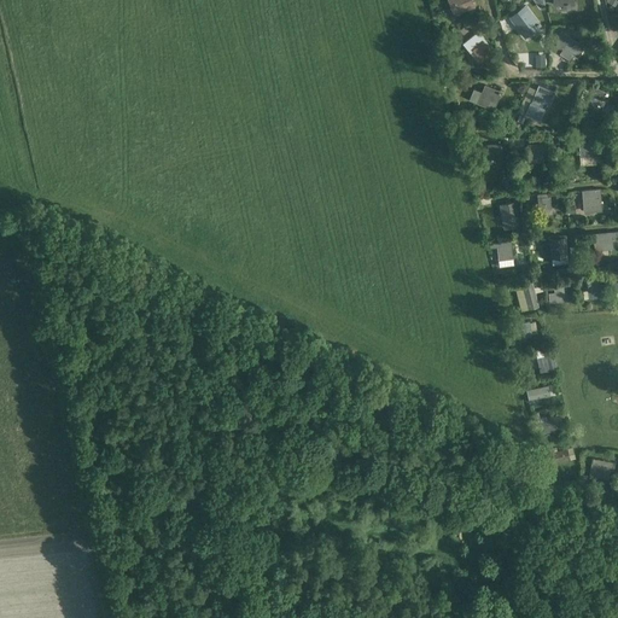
[(448,0),(455,16),(476,7),(472,0),(448,0)]
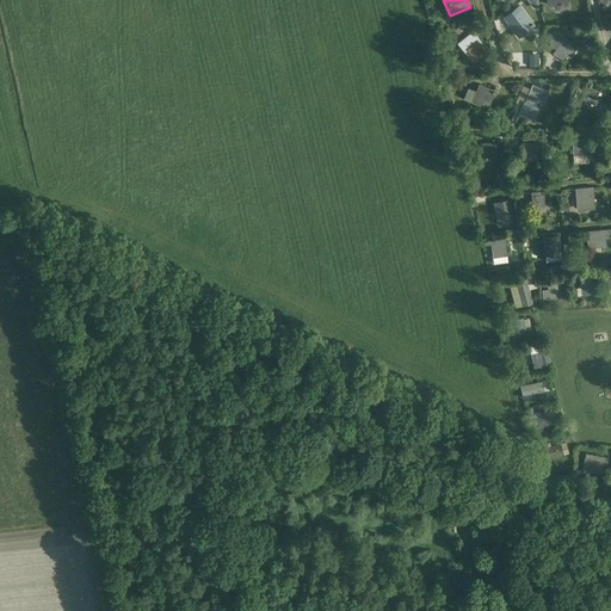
[(507,8),(499,16),(504,20),(511,14),(507,8)]
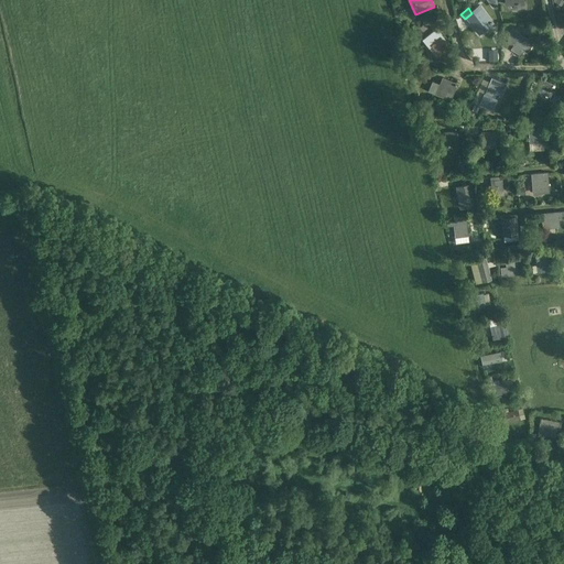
[(483,10),(469,21),(476,29),(483,24),(485,28),(491,22),(483,10)]
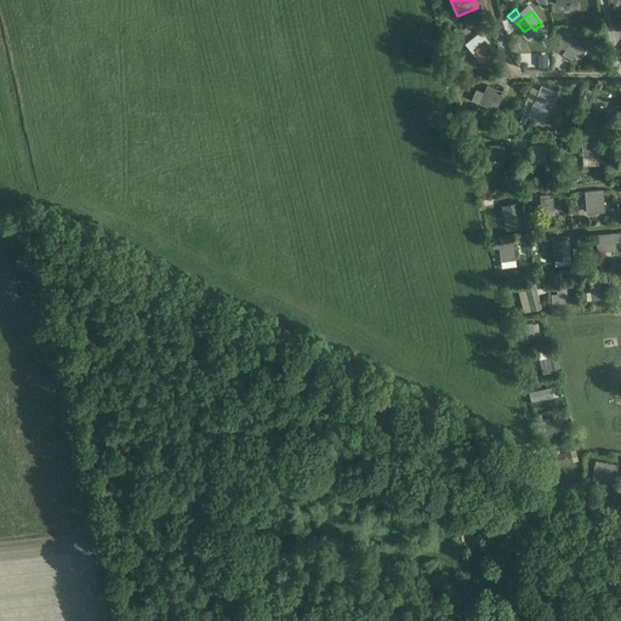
[(496,51),(491,45),(480,32),(466,44),(472,52),(474,50),(484,61),(496,51)]
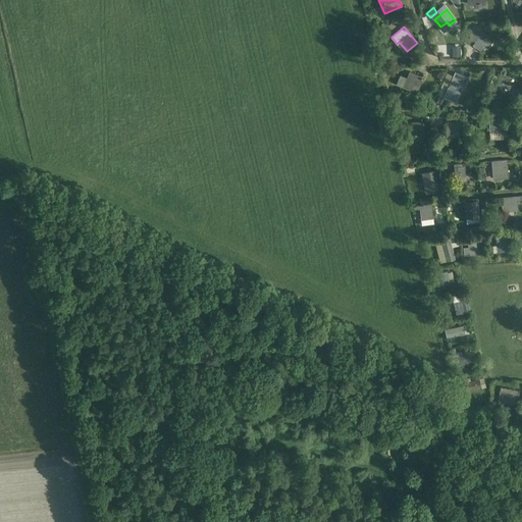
[(483,47),(485,43),(489,46),(493,40),(481,32),(482,32),(476,29),(470,28),(470,41),(476,41),(473,46),(481,50),(483,47)]
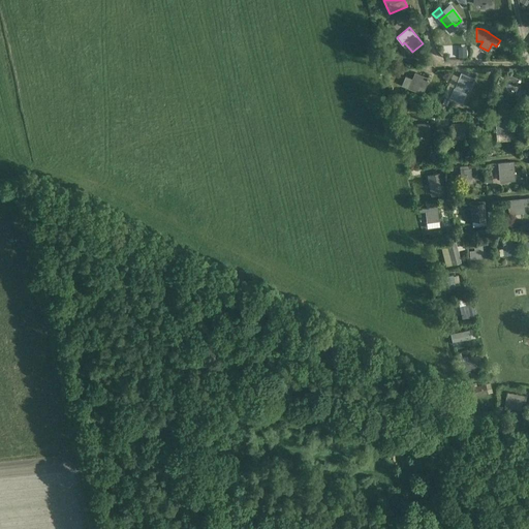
[(454,58),(467,57),(467,47),(454,48),(454,58)]
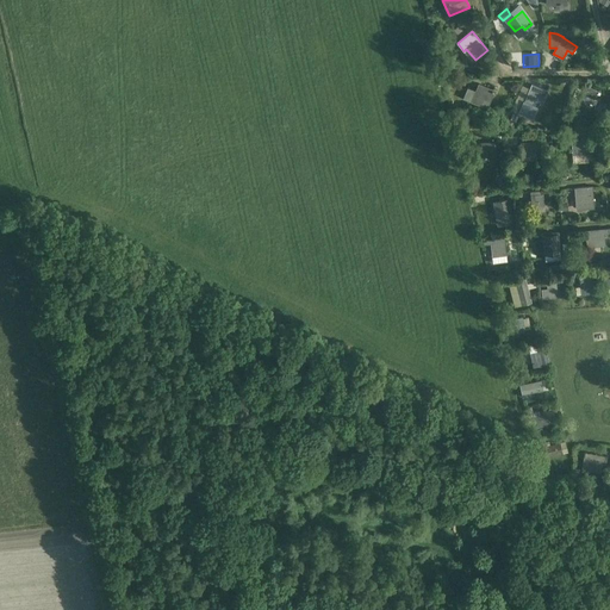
[(495,89),(479,83),(475,91),(467,88),(464,99),(487,109),(495,89)]
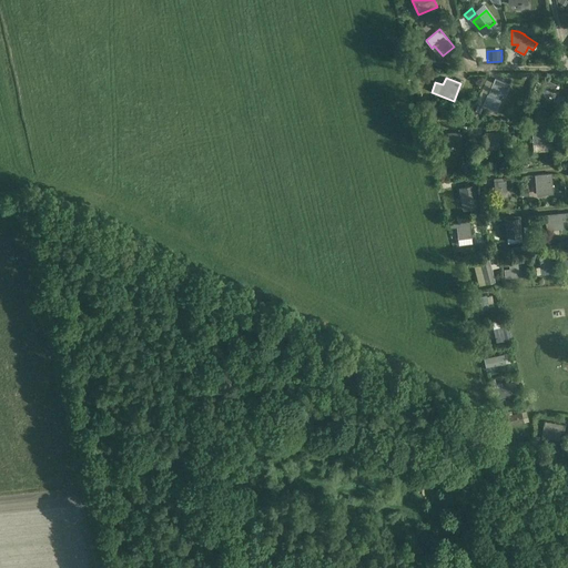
[(496,79),(488,94),(484,105),(496,110),(500,100),(498,99),(499,94),(501,90),(506,92),(509,85),(496,79)]
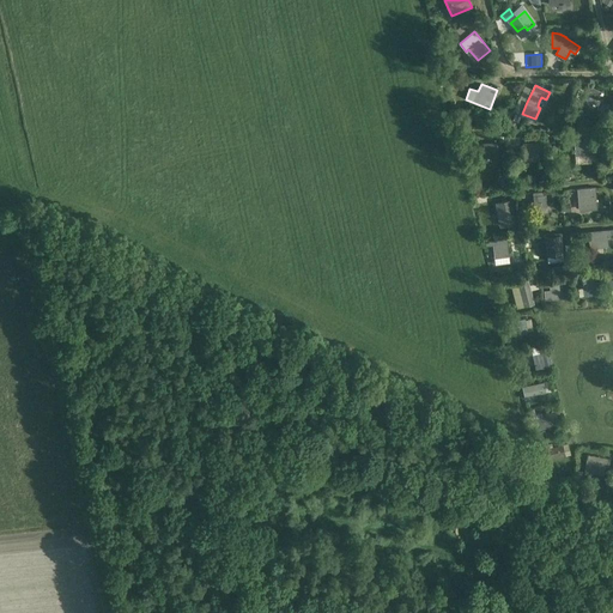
[(588,86),(580,103),(590,108),(594,98),(600,101),(602,92),(588,86)]
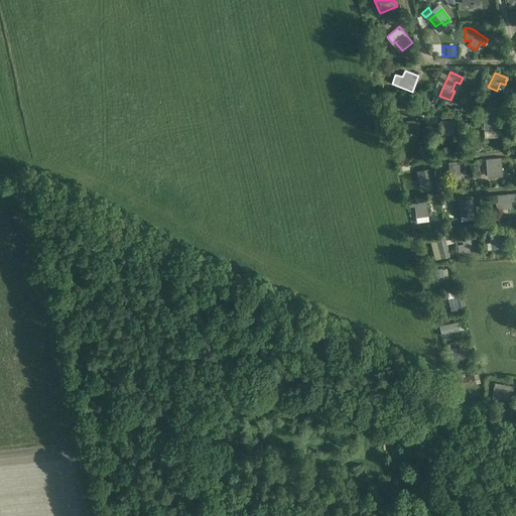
[(497,118),(484,119),(485,132),(498,132),(497,118)]
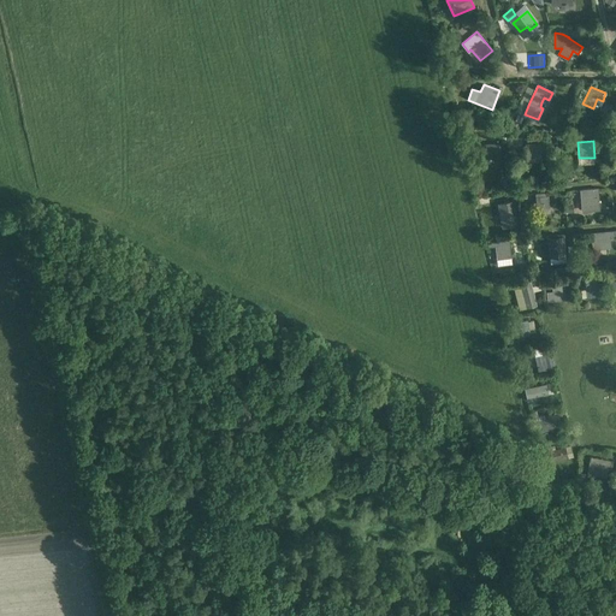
[(486,152),(475,152),(477,164),(490,164),(490,159),(502,159),(501,143),(485,144),(486,152)]
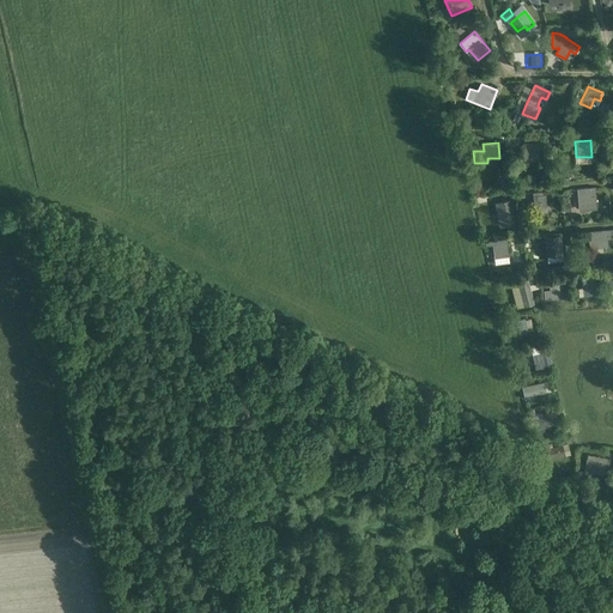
[(539,143),(523,143),(523,161),(540,161),(539,143)]
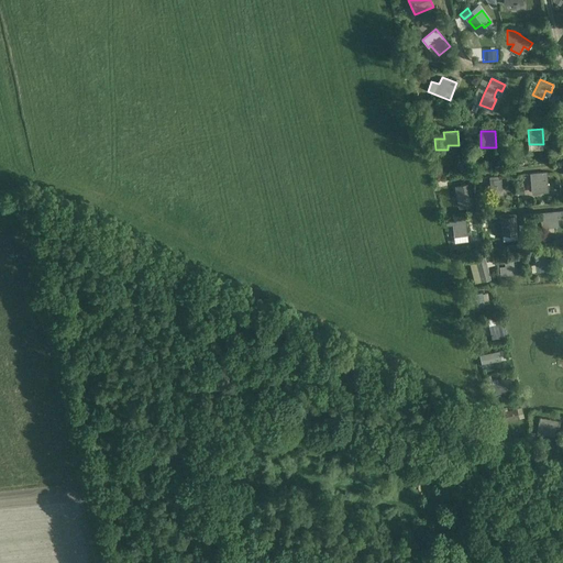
[(517,161),(530,158),(528,147),(515,151),(517,161)]
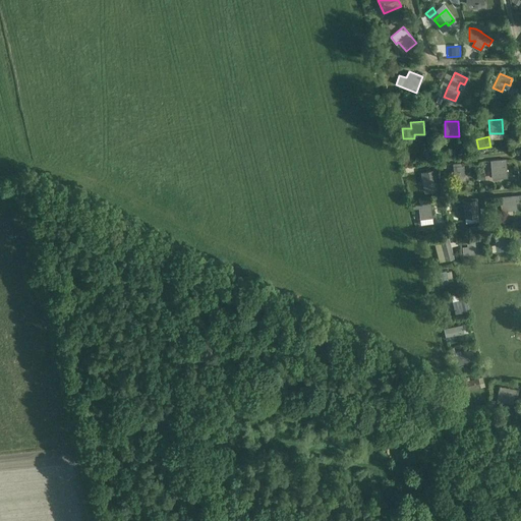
[(508,172),(506,160),(490,161),(491,174),(493,179),(508,178),(508,172)]
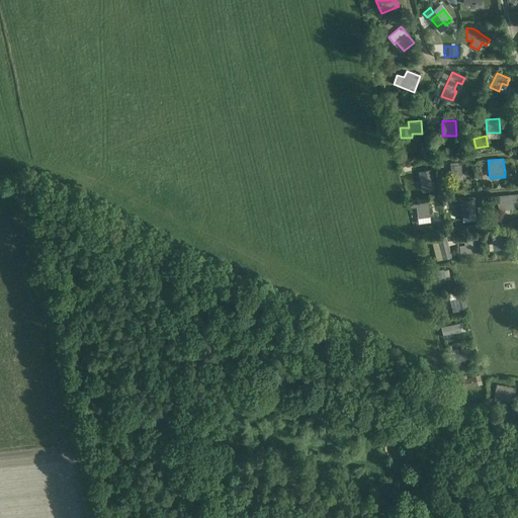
[(451,169),(446,170),(447,175),(451,174),(452,176),(452,179),(463,178),(462,176),(461,165),(459,165),(459,162),(450,163),(451,169)]
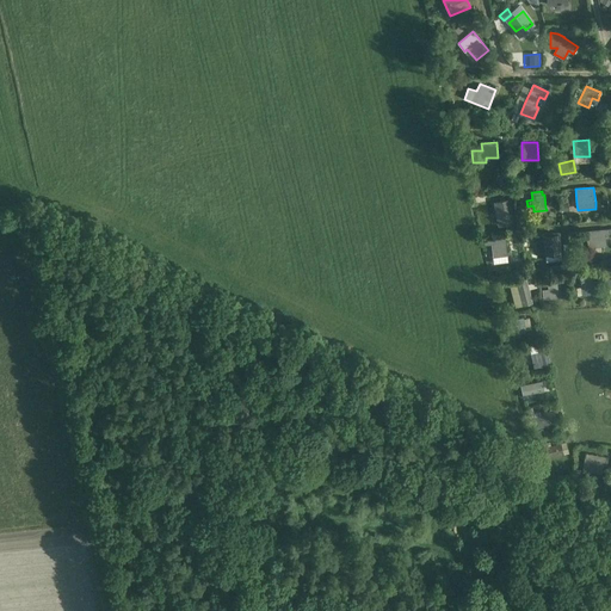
[(510,199),(494,203),(499,226),(514,223),(510,199)]
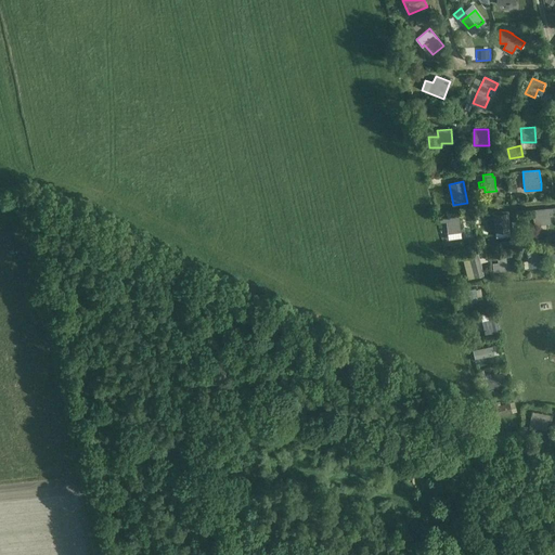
[(554,207),(532,209),(534,224),(551,223),(550,214),(554,213),(554,207)]
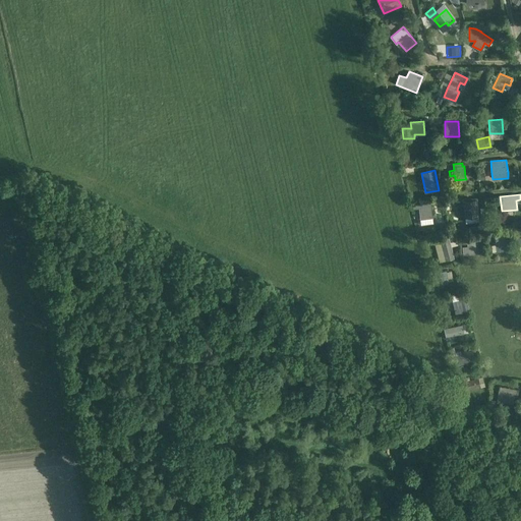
[(464,201),(465,218),(479,217),(477,199),(464,201)]
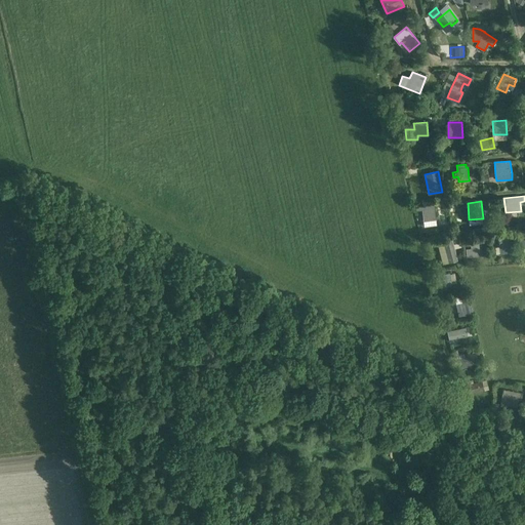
[(415,206),(416,211),(422,210),(423,221),(425,227),(437,226),(436,219),(434,204),(415,206)]
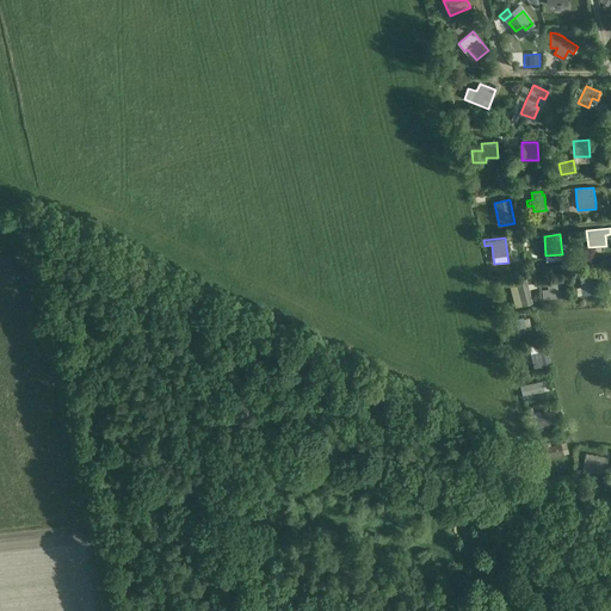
[(592,273),(585,275),(580,275),(581,282),(582,296),(594,295),(592,281),(592,273)]
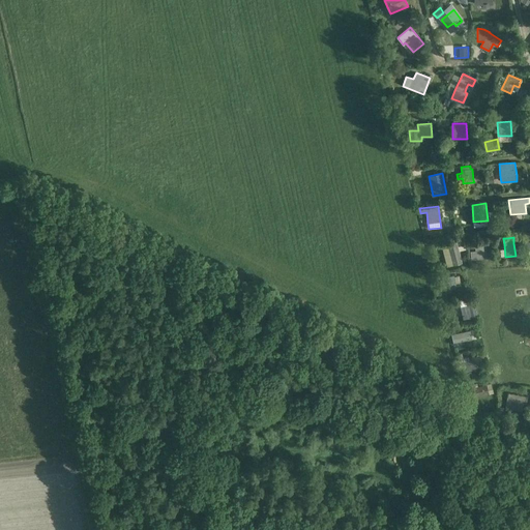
[(448,244),(453,265),(463,263),(460,252),(458,242),(448,244)]
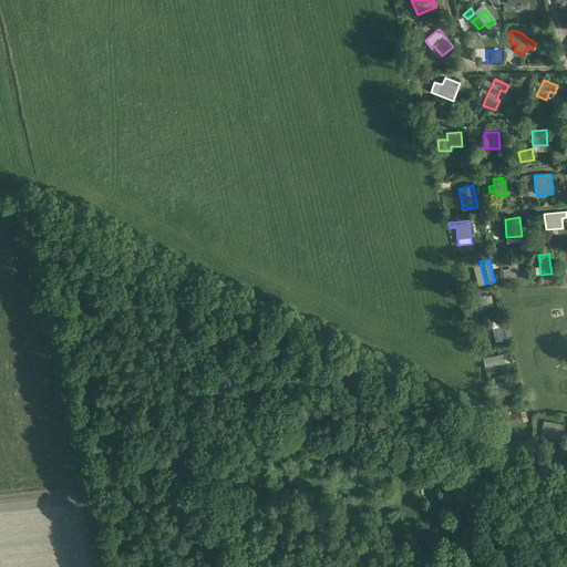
[(509,270),(504,270),(505,278),(518,277),(517,260),(508,261),(509,270)]
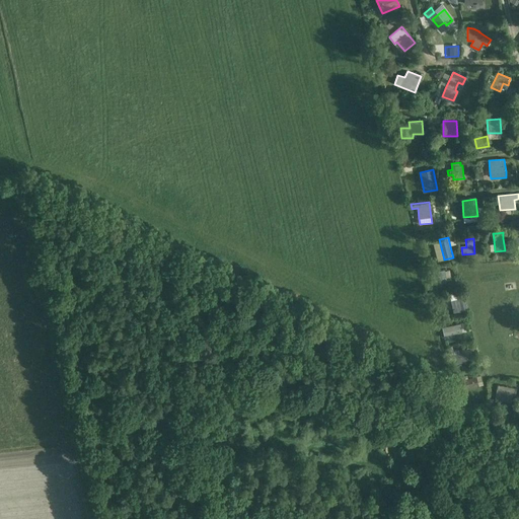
[(445,270),(434,272),(436,288),(442,287),(442,283),(447,283),(445,270)]
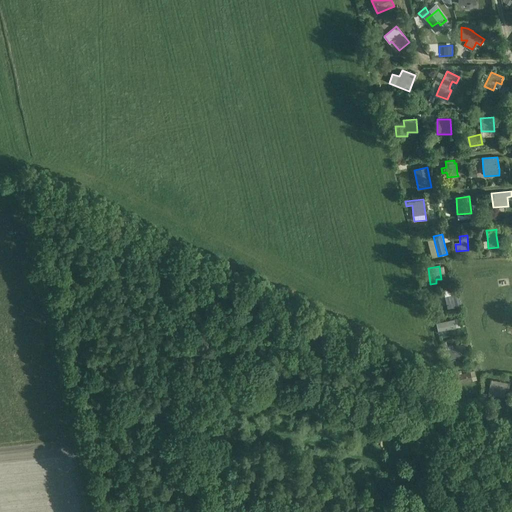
[(445,296),(448,308),(462,305),(457,287),(450,288),(451,290),(452,294),(445,296)]
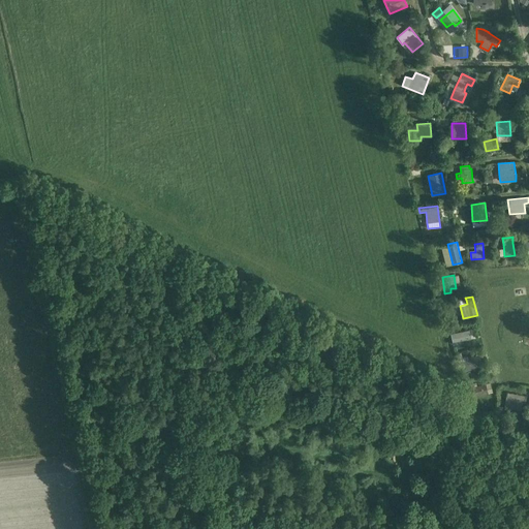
[(459,341),(461,340),(471,338),(469,330),(456,333),(450,334),(453,344),(460,343),(459,341)]
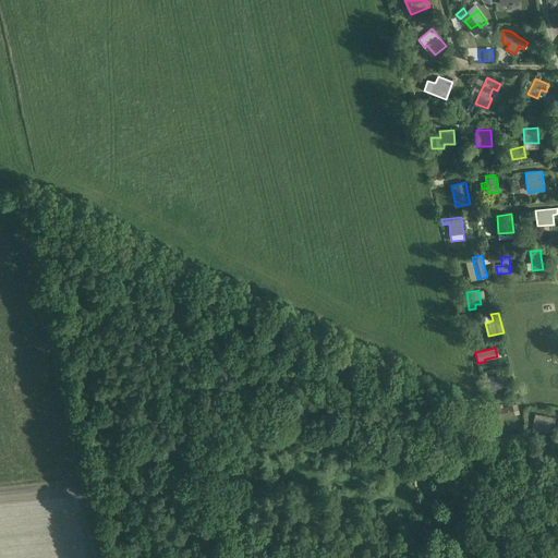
[(488,380),(489,384),(493,391),(506,387),(501,376),(488,380)]
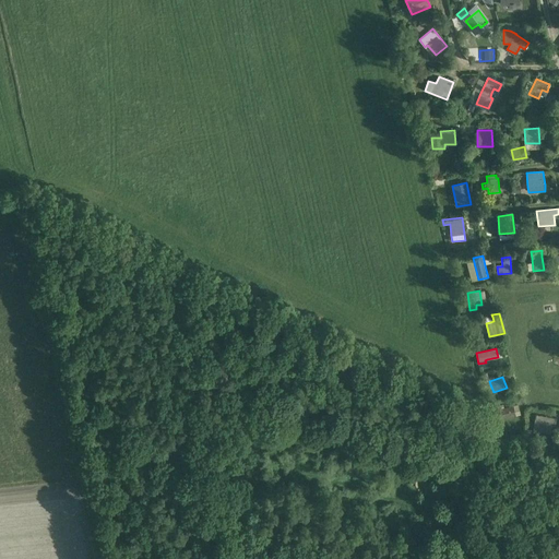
[(513,405),(498,409),(500,419),(515,416),(513,405)]
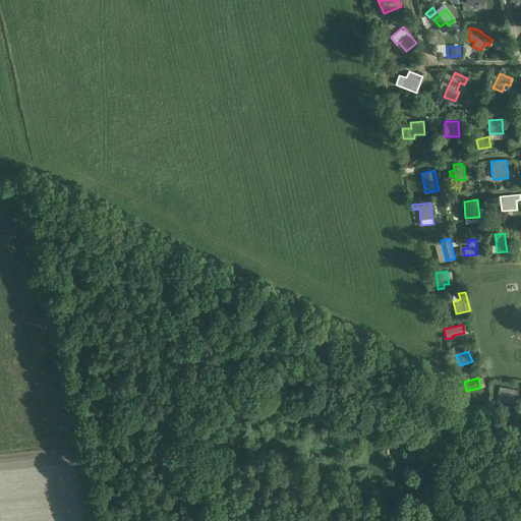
[(514,394),(500,391),(499,391),(498,401),(498,403),(503,404),(503,402),(513,403),(515,394),(514,394)]
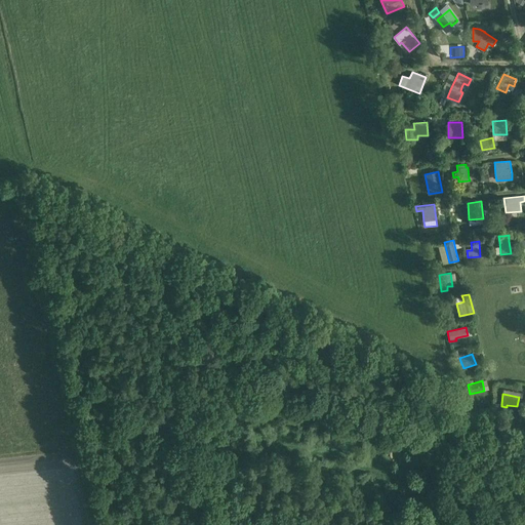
All buildings are outlined.
